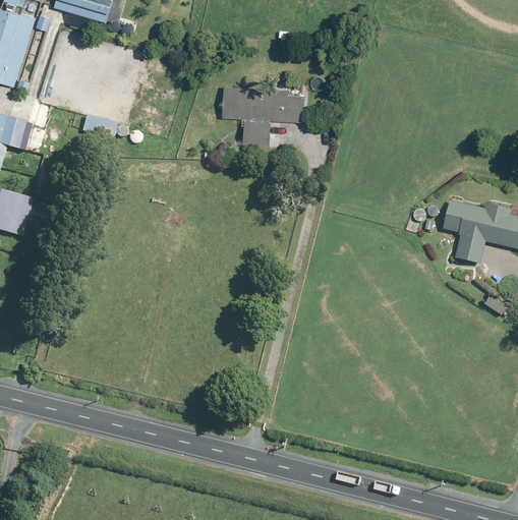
[(55,0),(53,5),(106,21),(109,11),(111,12),(114,0),(55,0)]
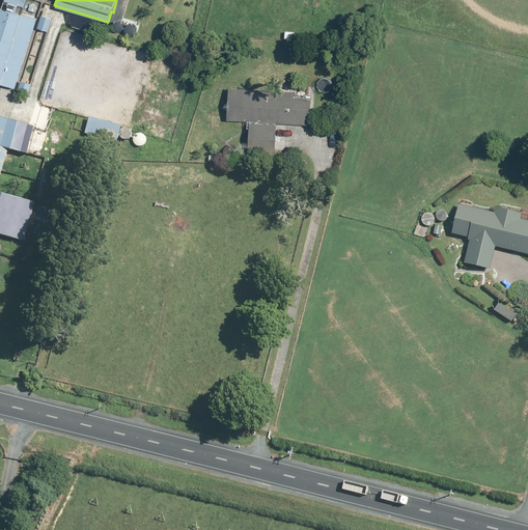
[(36,18),(0,6),(0,82),(15,87),(36,18)]
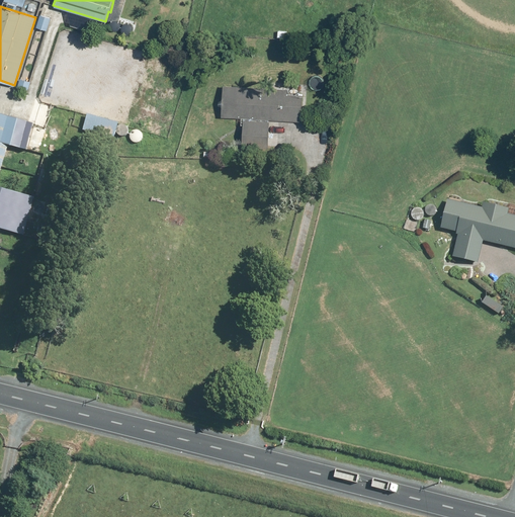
[(50,17),(38,14),(34,26),(46,29),(50,17)]
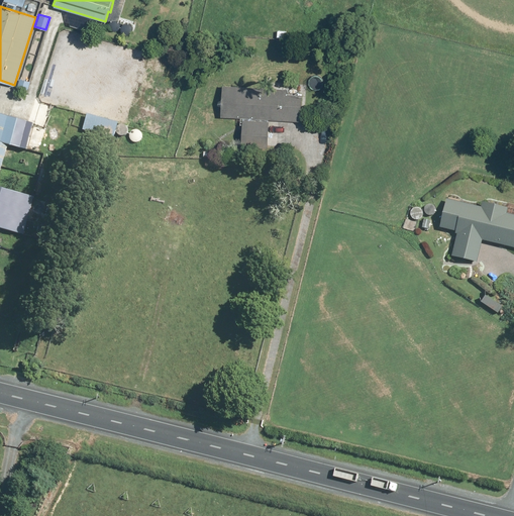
[(303,89),(222,84),(220,115),(239,117),(239,124),(242,124),(241,141),(267,143),(269,119),(301,120),(303,89)]
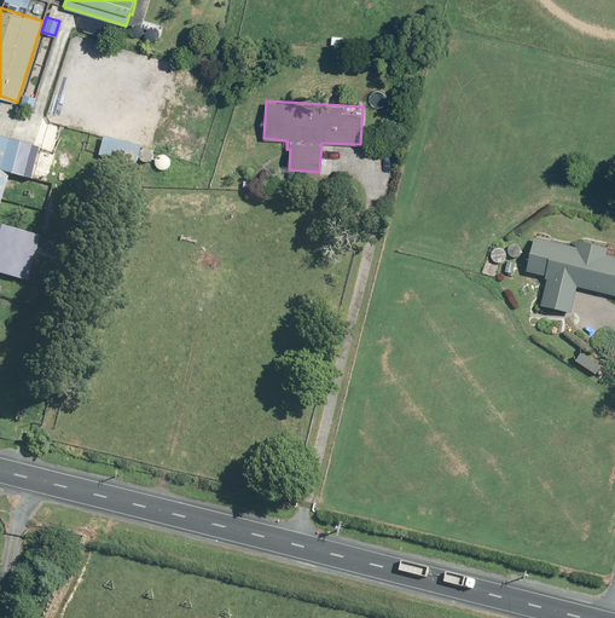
[(0,272),(28,281),(41,235),(0,223),(0,203),(9,173),(32,178),(40,146),(0,134),(0,272)]
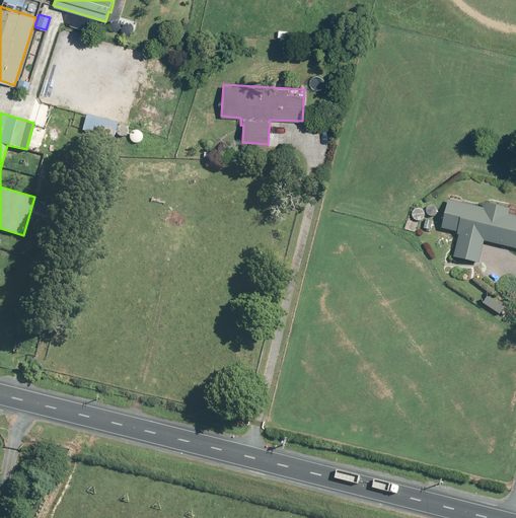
[(119,122),(87,114),(83,130),(114,139),(119,122)]
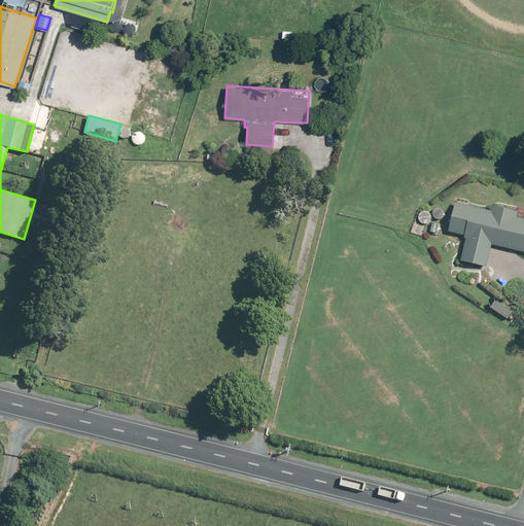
[(489,210),(455,202),(448,232),(463,235),(463,238),(465,238),(460,260),(486,267),(491,244),(523,252),(523,218),(516,216),(517,211),(491,205),(489,210)]
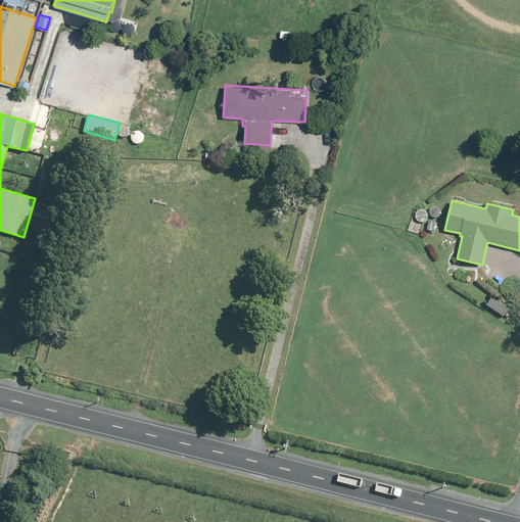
All buildings are outlined.
